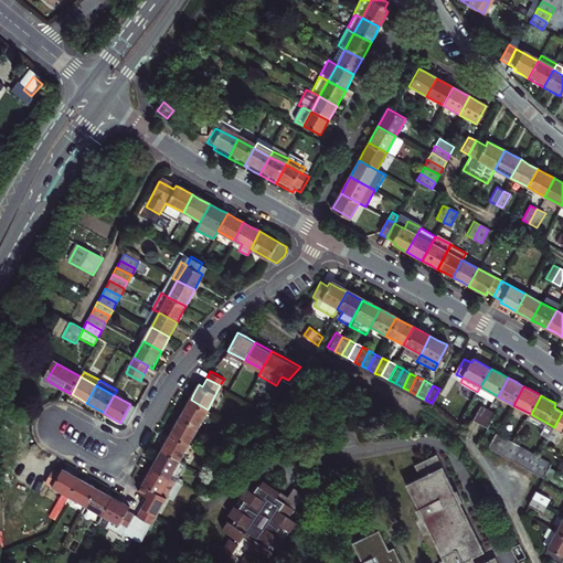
[(208,410),(191,400),(186,409),(181,418),(198,427),(208,410)]
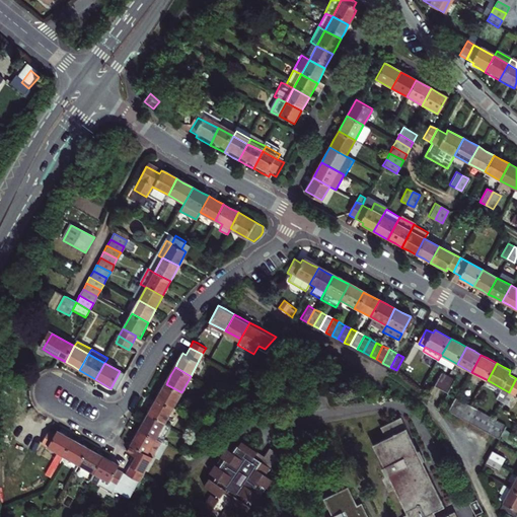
[(449,378),(442,374),(436,387),(442,391),(449,378)]
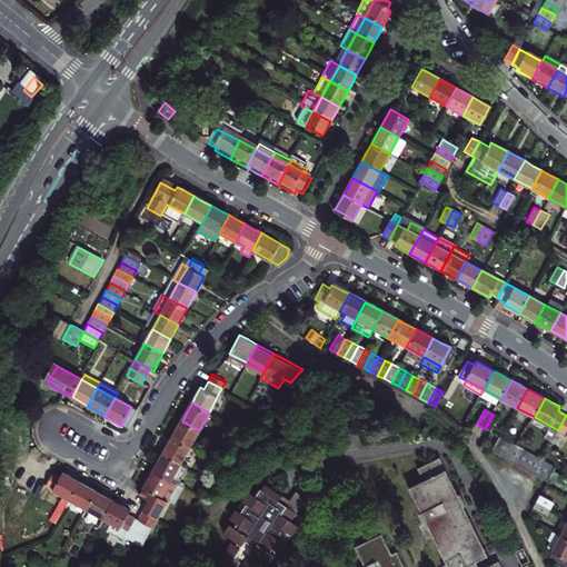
[(493,415),(485,429),(491,433),(499,418),(493,415)]
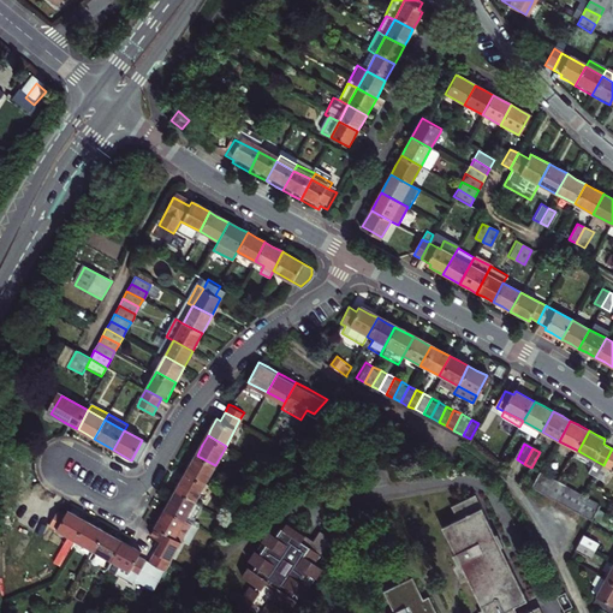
[(215,465),(197,456),(191,466),(186,472),(206,483),(215,465)]
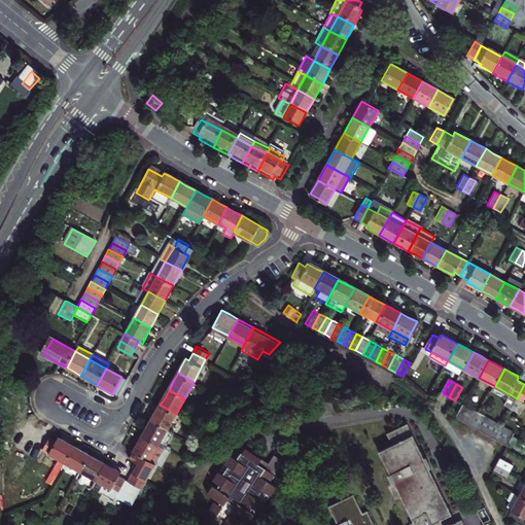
[(522,401),(517,398),(512,409),(517,412),(522,401)]
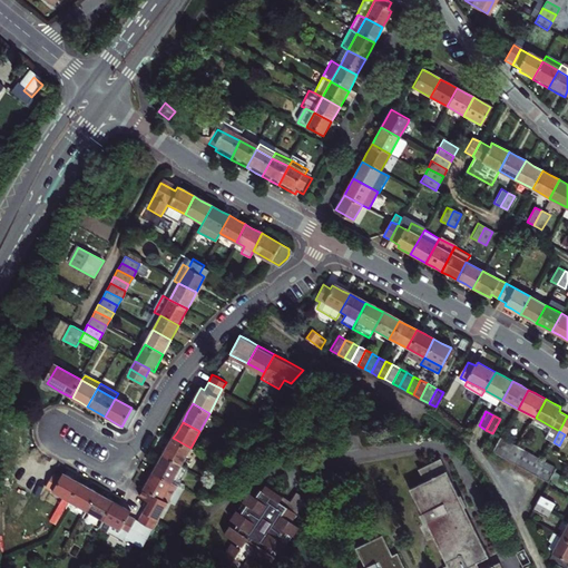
[(501,457),(509,441),(502,437),(495,452),(501,457)]
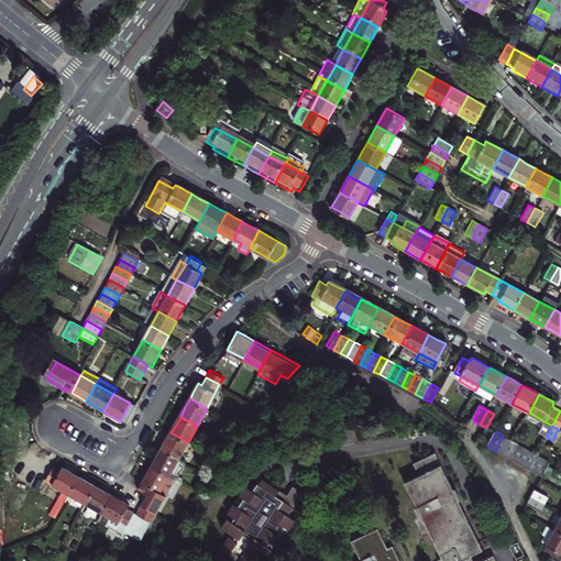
[(166,442),(163,449),(179,458),(188,442),(171,432),(166,442)]
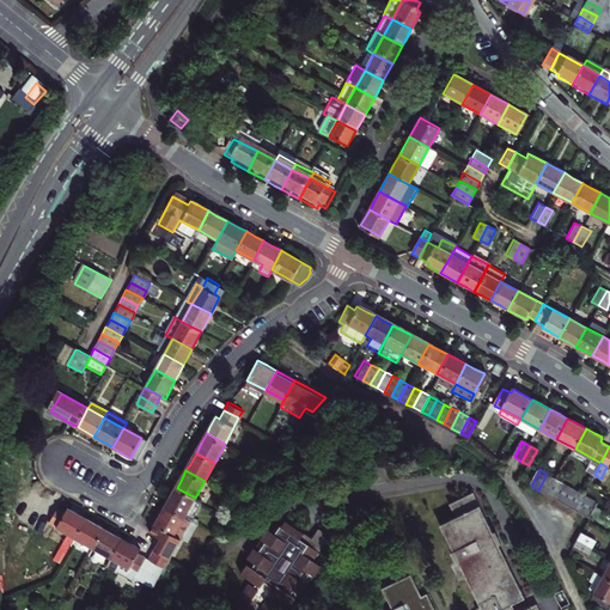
[(538,490),(546,494),(554,479),(547,474),(538,490)]
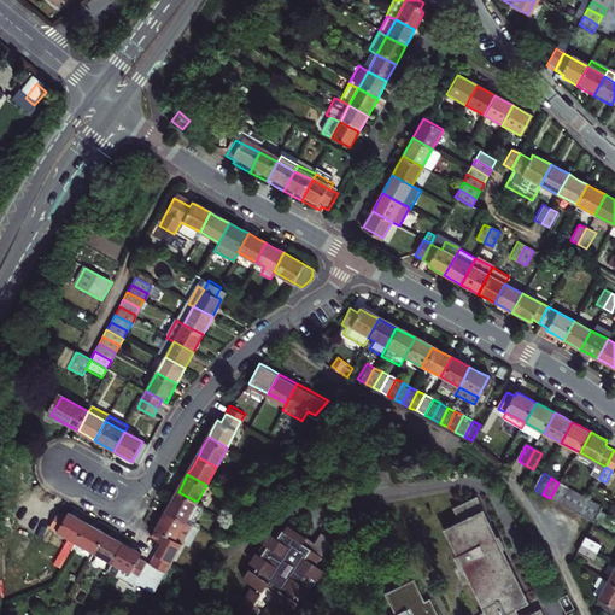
[(550,498),(557,503),(567,486),(562,484),(558,482),(550,498)]
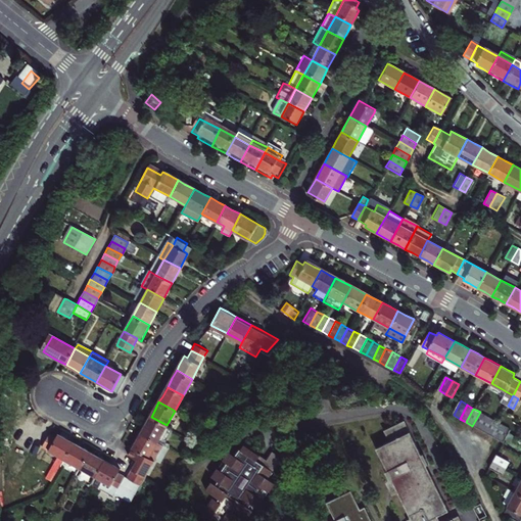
[(472,426),(479,430),(486,416),(480,412),(472,426)]
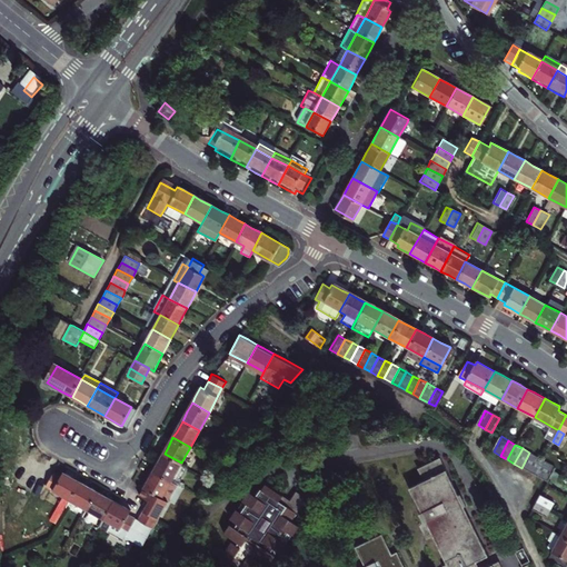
[(22,451),(9,483),(16,486),(29,454),(22,451)]
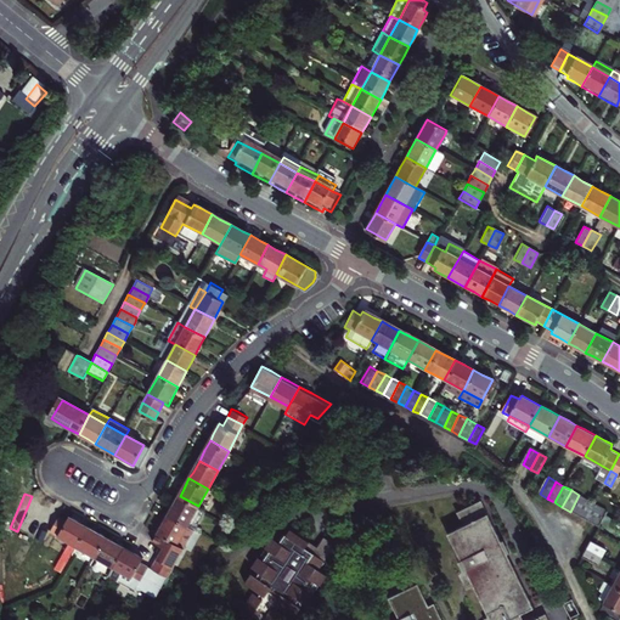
[(570,512),(578,516),(586,500),(579,495),(570,512)]
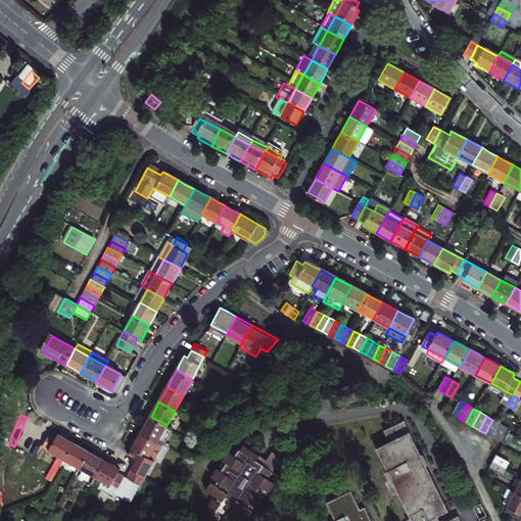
[(167,425),(151,417),(146,424),(142,432),(158,441),(167,425)]
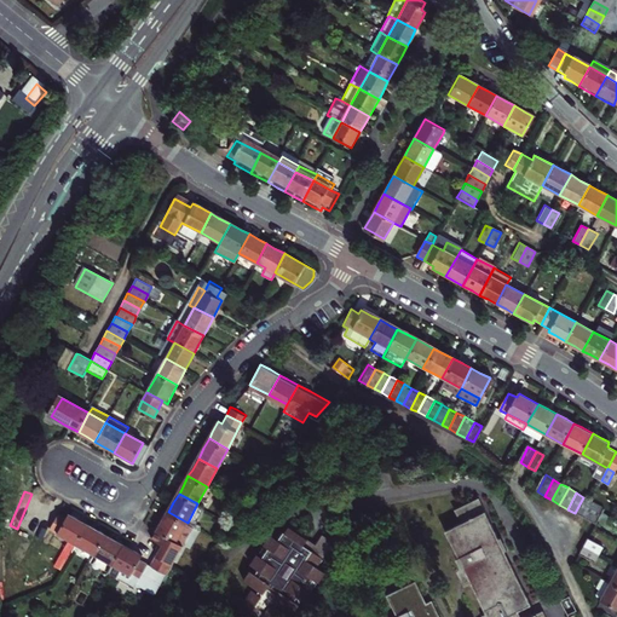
[(581,517),(589,502),(589,501),(583,497),(575,513),(581,517)]
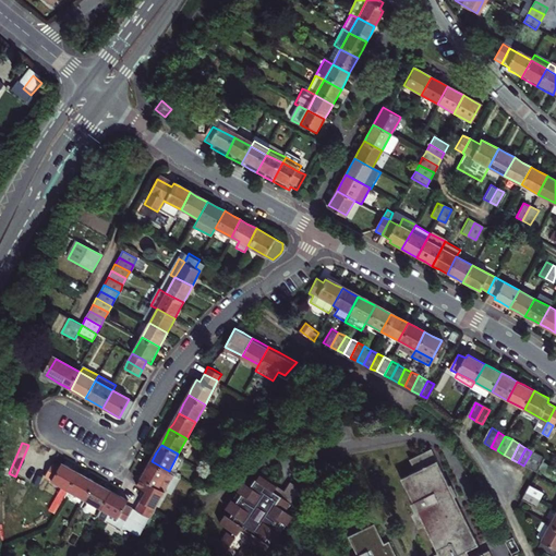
[(488,555),(487,553),(481,555),(466,555),(464,553),(476,547),(458,509),(455,511),(451,505),(455,503),(451,497),(454,496),(448,484),(446,485),(428,449),(407,460),(412,472),(398,479),(410,503),(408,504),(412,512),(414,511),(417,517),(419,516),(421,520),(419,521),(434,552),(430,554),(430,555),(488,555)]
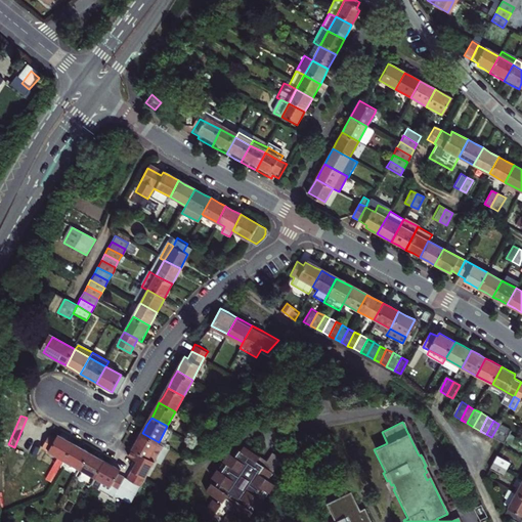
[(496,441),(504,429),(498,425),(491,437),(496,441)]
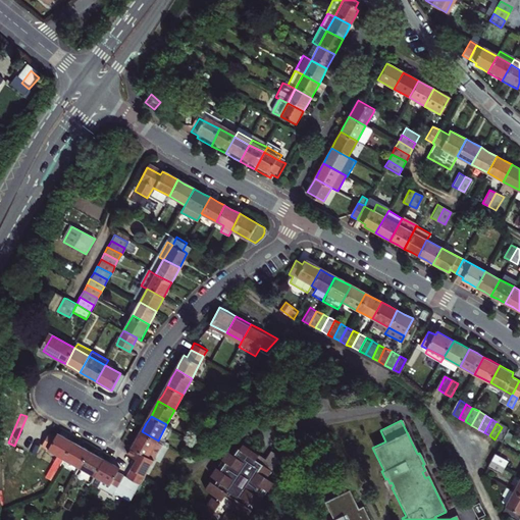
[(158,440),(164,444),(171,427),(166,424),(158,440)]
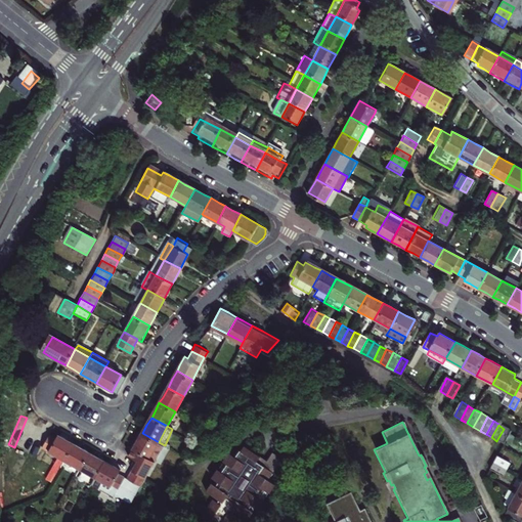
[(504,445),(509,434),(510,432),(504,429),(496,441),(504,445)]
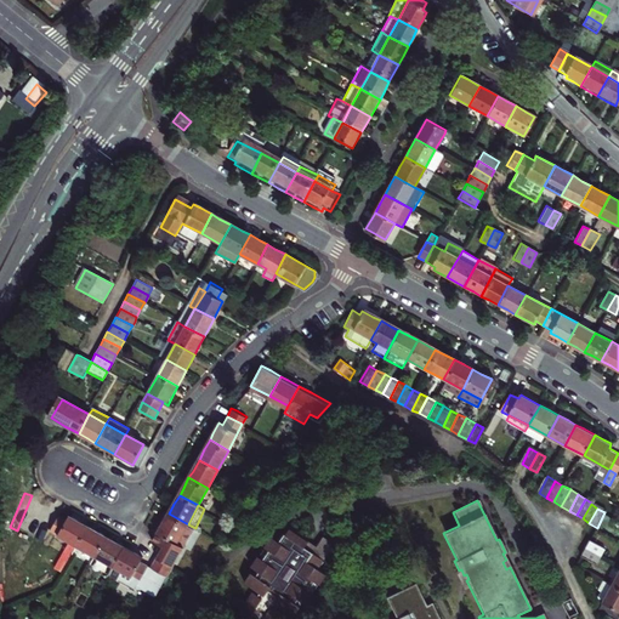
[(153,541),(162,546),(152,564),(169,574),(196,528),(188,524),(169,514),(160,528),(153,541)]
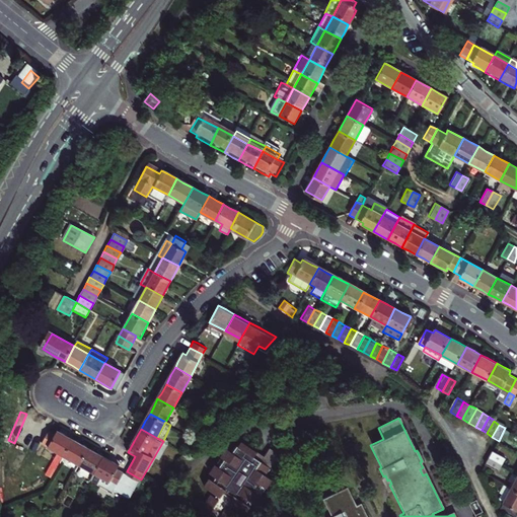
[(221,449),(214,459),(221,463),(219,467),(215,463),(209,472),(221,482),(219,485),(215,482),(204,497),(213,504),(216,500),(222,504),(219,508),(228,515),(239,499),(235,496),(237,493),(250,502),(255,494),(251,492),(255,487),(262,492),(268,484),(263,481),(269,473),(273,476),(279,467),(272,462),(277,456),(261,444),(264,441),(246,429),(239,439),(232,434),(226,443),(231,446),(225,453),(221,449)]
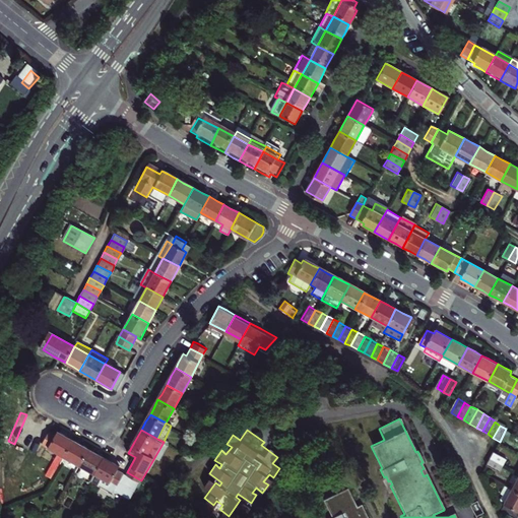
[(44,444),(65,456),(74,440),(65,435),(59,432),(57,436),(51,432),(44,444)]
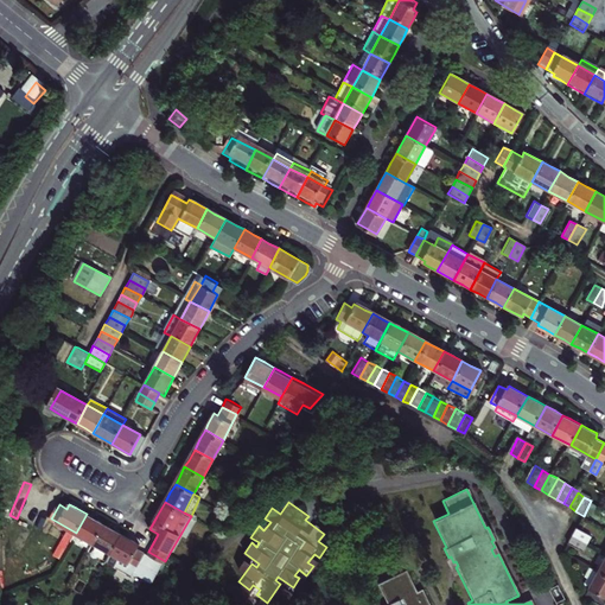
[(76,533),(95,542),(104,524),(95,518),(87,514),(76,533)]
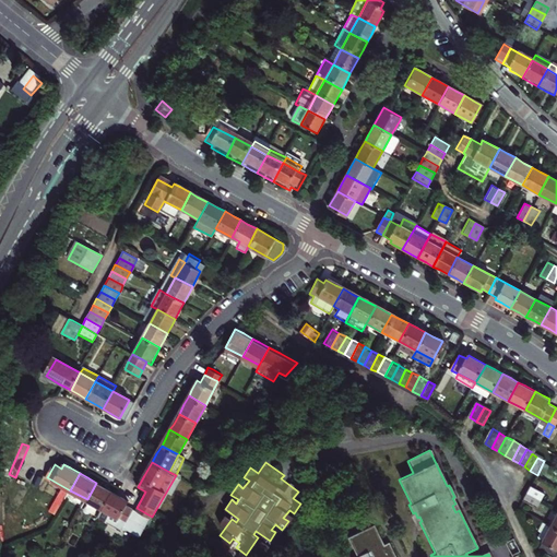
[(87,499),(103,508),(113,490),(106,487),(96,483),(87,499)]
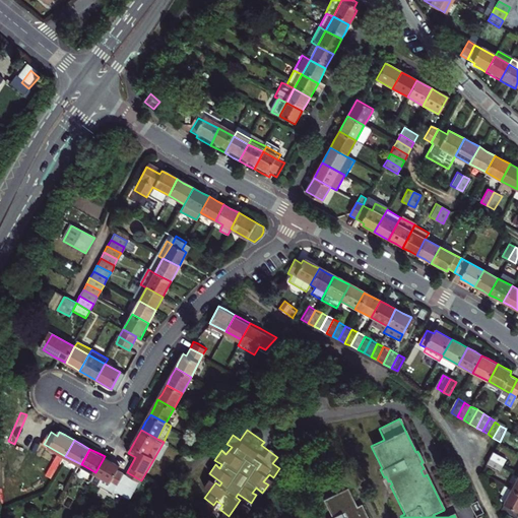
[(490,459),(503,466),(507,460),(494,453),(490,459)]
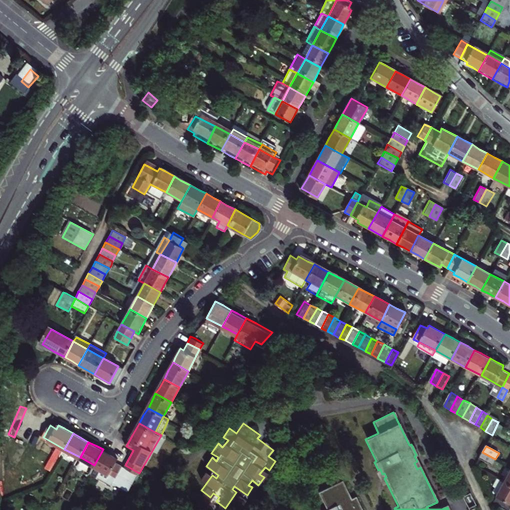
[(94,465),(117,478),(121,471),(136,479),(139,473),(125,465),(117,461),(119,458),(111,454),(103,449),(94,465)]
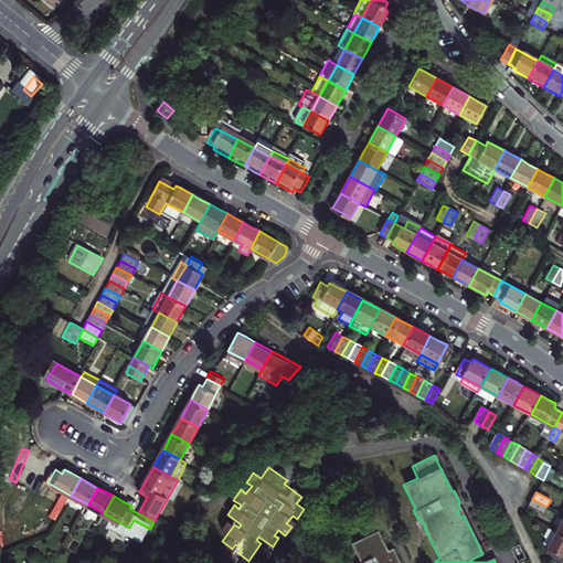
[(546,507),(532,499),(528,507),(543,514),(546,507)]
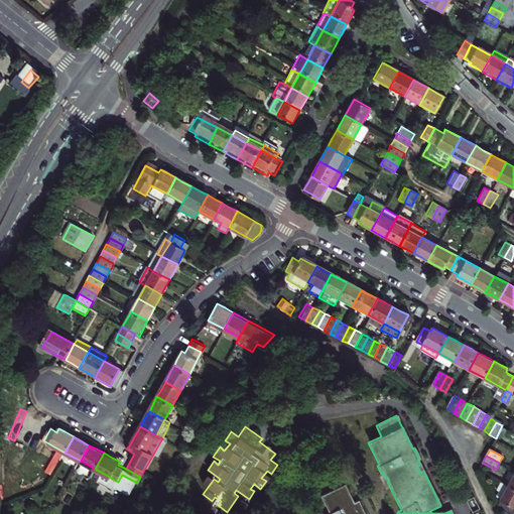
[(496,493),(497,494),(495,498),(500,501),(497,506),(508,513),(512,513),(513,509),(513,489),(508,486),(501,482),(496,493)]
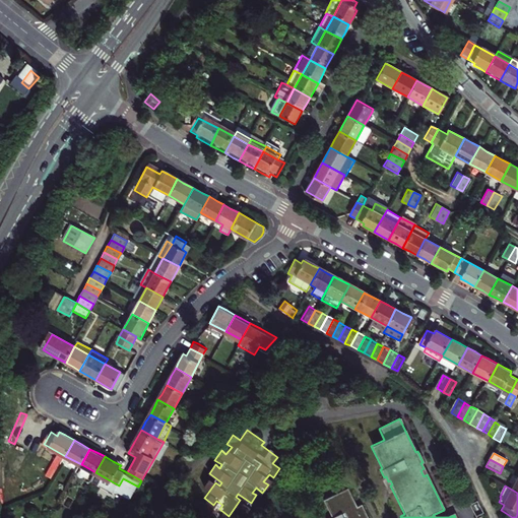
[(359,507),(349,489),(325,501),(333,517),(370,517),(364,505),(359,507)]
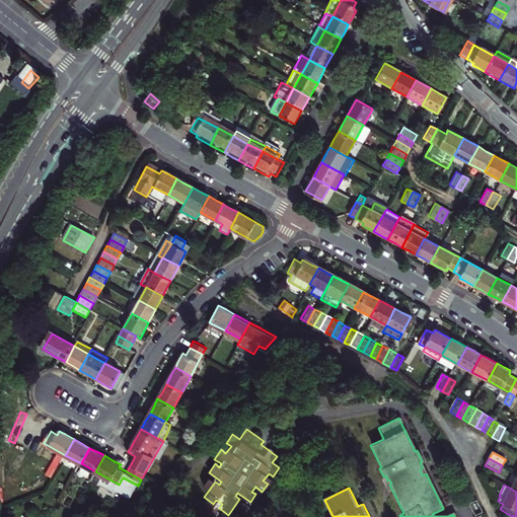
[(478,516),(482,515),(474,502),(467,505),(472,516),(478,516)]
